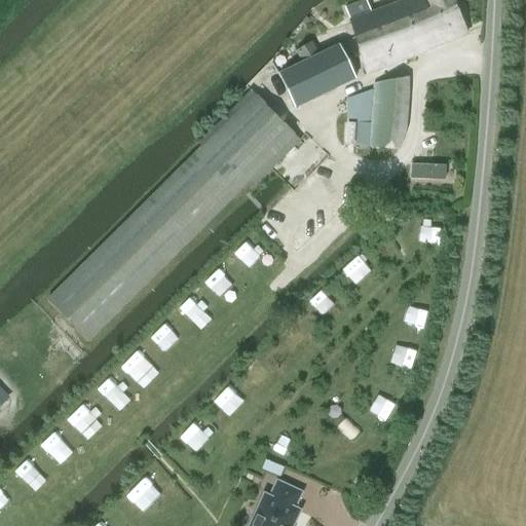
[(366,1),(346,8),(351,21),(349,22),(367,74),(466,35),(451,0),(405,0),(370,13),(366,1)]
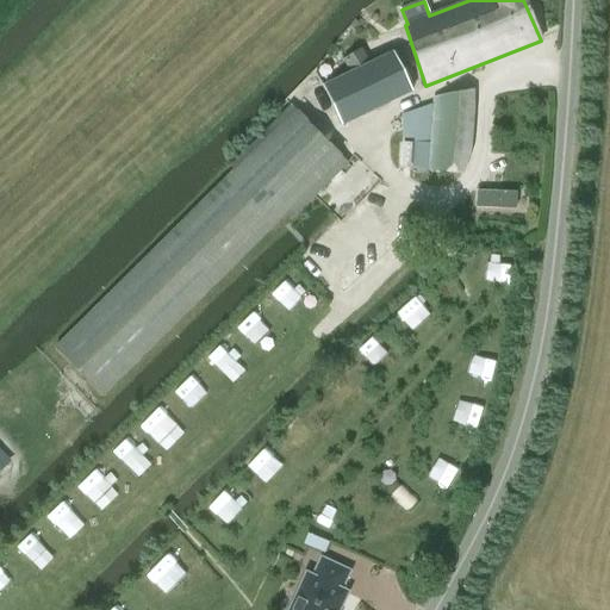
[(342,61),(350,74),(324,86),(343,125),(411,92),(392,56),(373,64),(363,49),(342,61)]
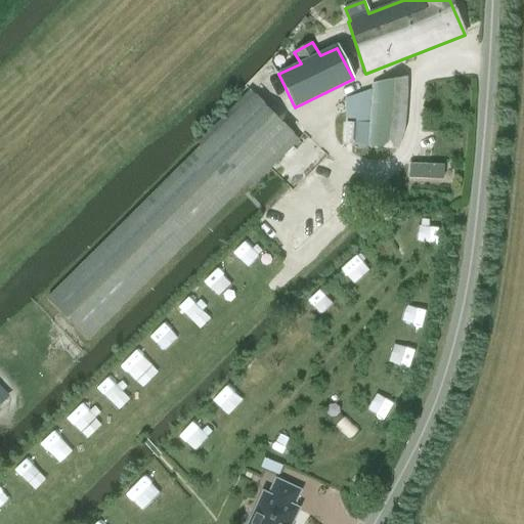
[(404,112),(405,78),(345,99),(345,123),(344,143),(397,148),(400,137),(404,112)]
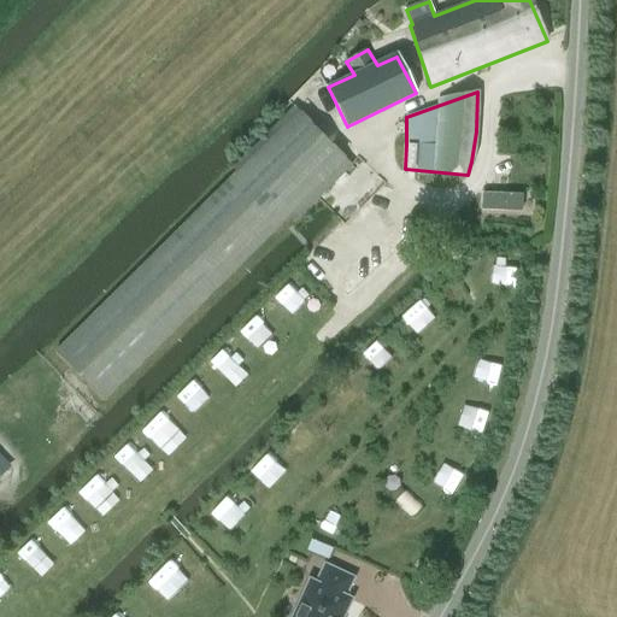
[(236,172),(57,354),(104,403),(291,215),(297,219),(351,164),(294,107),(233,169),(236,172)]
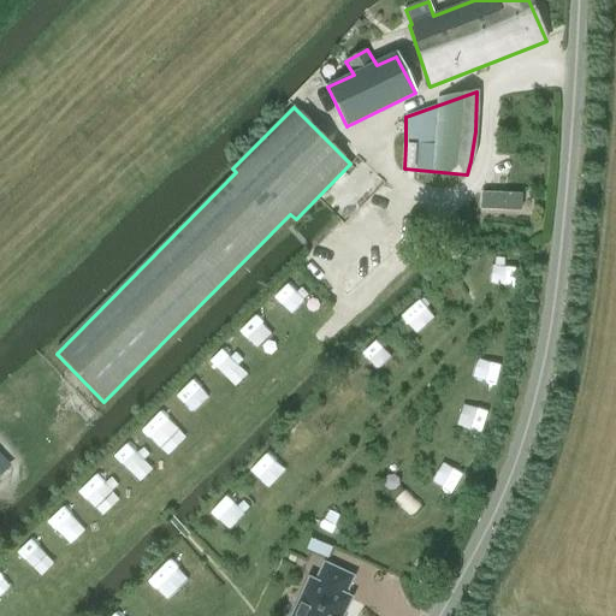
[(481,211),(520,213),(521,196),(481,195),(481,211)]
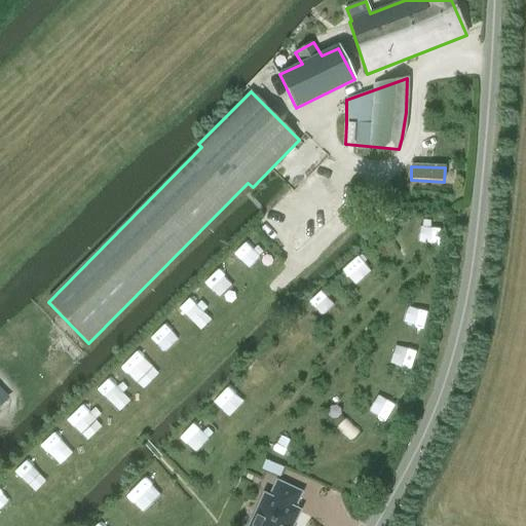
[(230,253),(238,264),(257,250),(249,239),(230,253)]
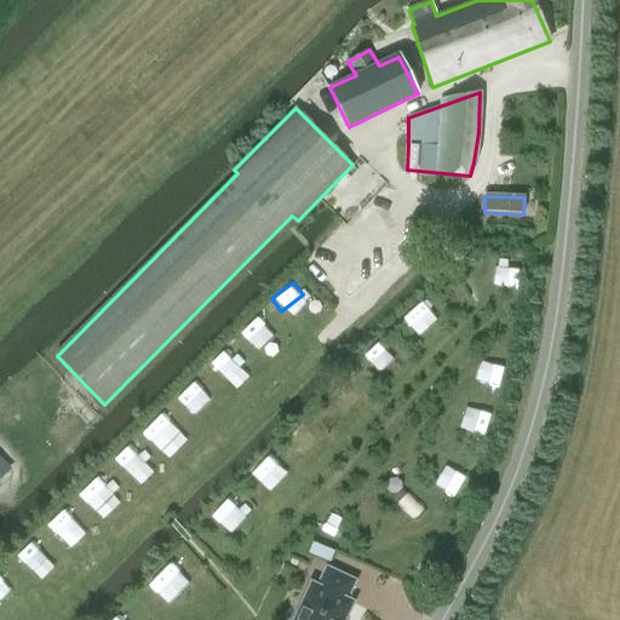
[(251,321),(240,336),(259,351),(270,338),(251,321)]
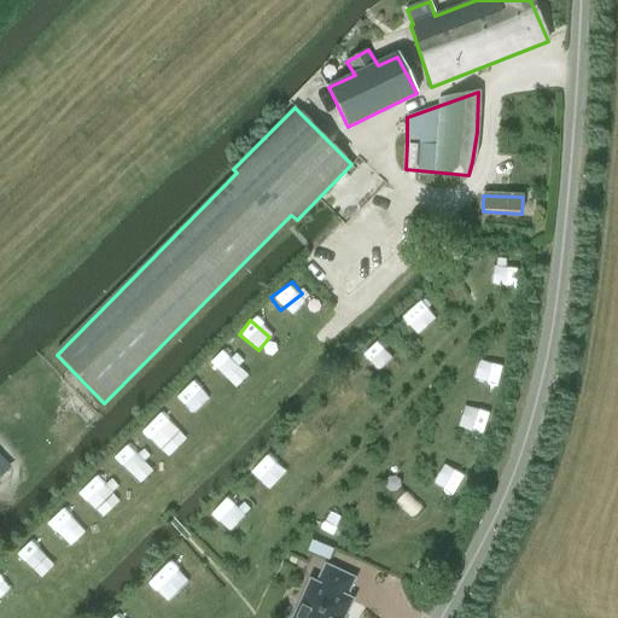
[(379,375),(395,357),(375,340),(360,357),(379,375)]
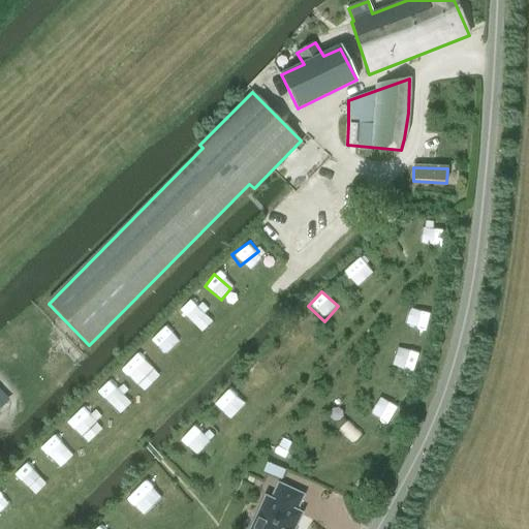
[(403,330),(424,336),(430,313),(409,307),(403,330)]
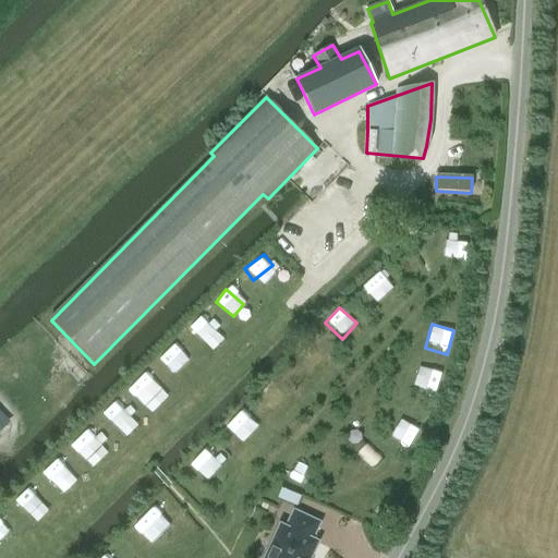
[(159,356),(176,374),(190,361),(172,343),(159,356)]
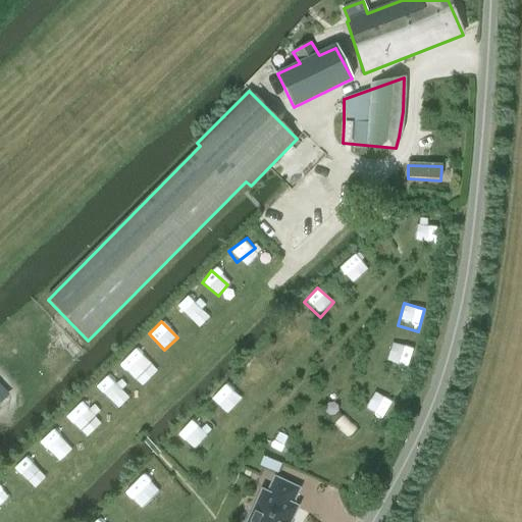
[(386,363),(407,367),(411,350),(390,346),(386,363)]
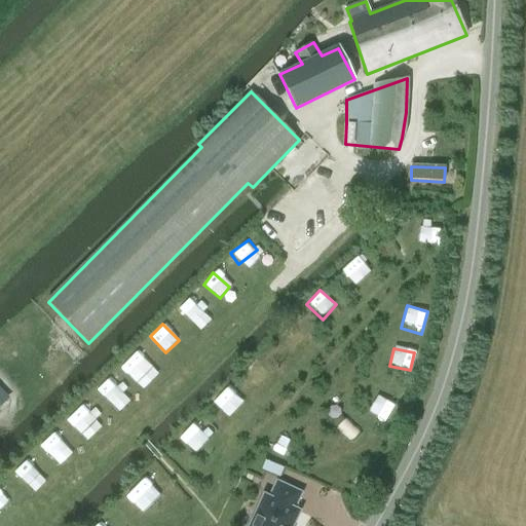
[(225,386),(211,403),(229,418),(242,402),(225,386)]
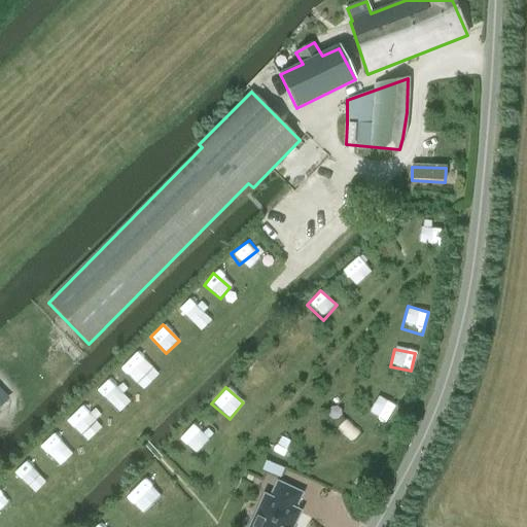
[(377,396),(370,414),(387,421),(394,405),(377,396)]
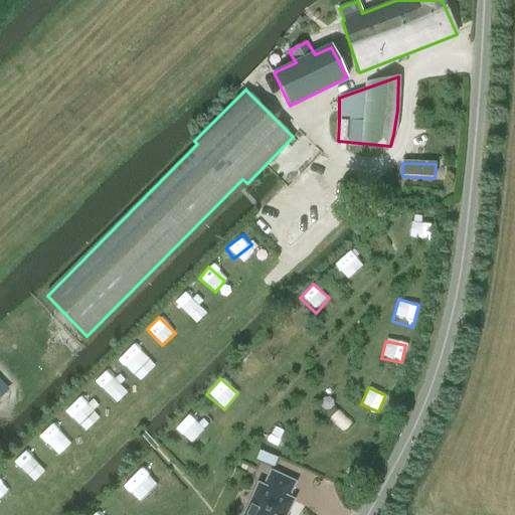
[(81,425),(97,412),(80,395),(66,409),(81,425)]
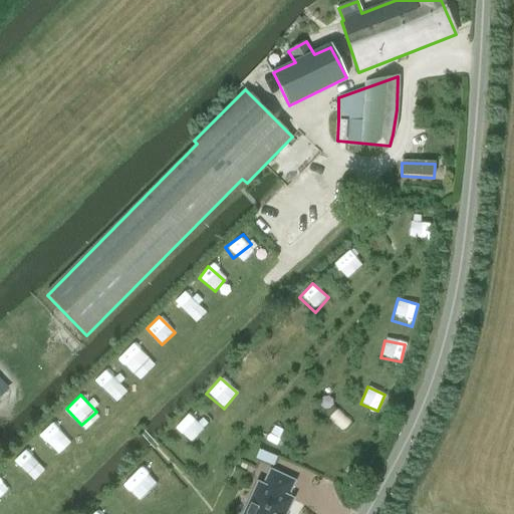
[(183,415),(175,433),(195,441),(202,423),(183,415)]
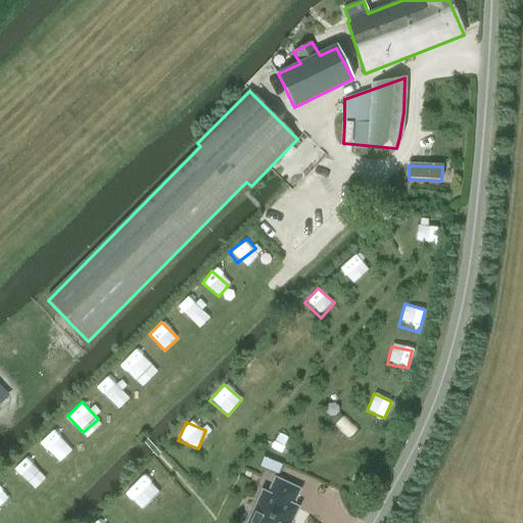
[(10,469),(25,485),(41,471),(26,455),(10,469)]
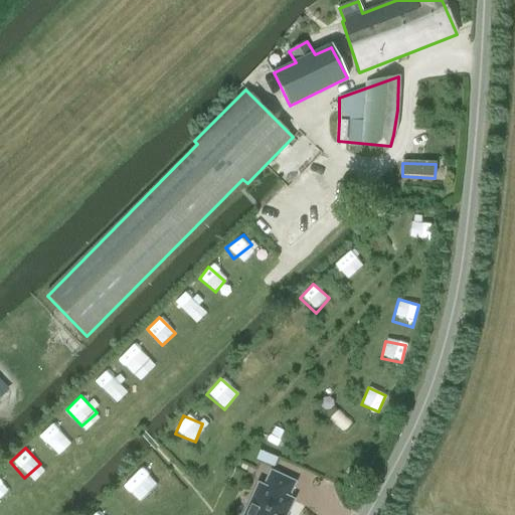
[(277,458),(260,449),(255,458),(273,466),(277,458)]
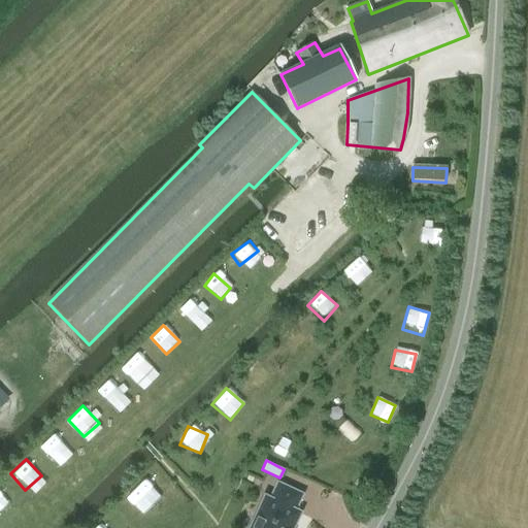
[(125,498),(151,523),(168,504),(142,480),(125,498)]
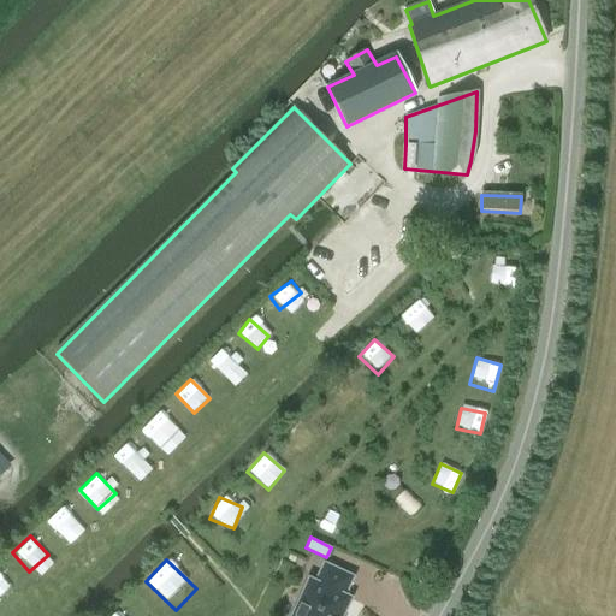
[(309,581),(294,615),(341,615),(349,600),(343,597),(351,579),(325,567),(317,585),(309,581)]
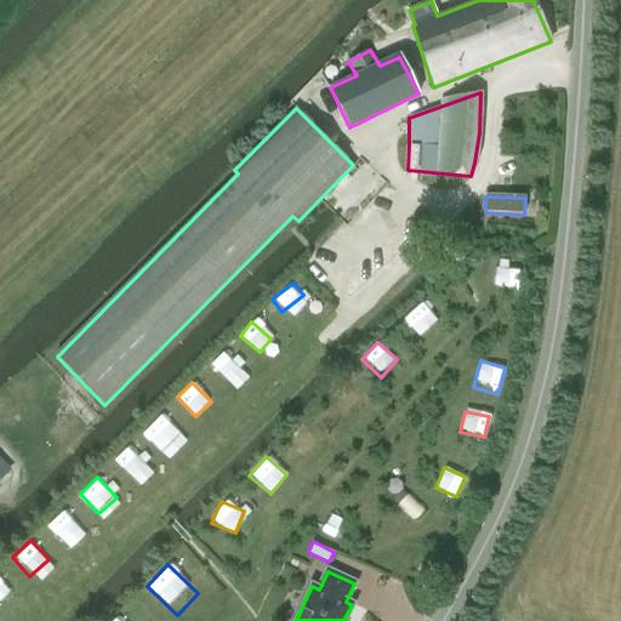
[(0,584),(0,604),(11,596),(0,584)]
